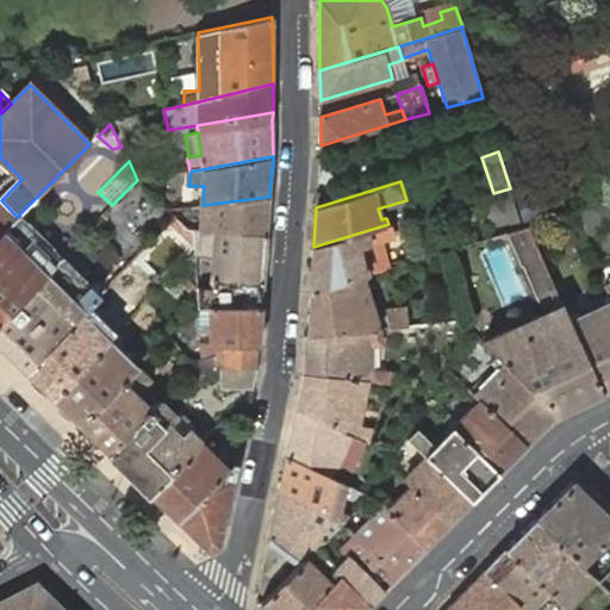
[(520,195),(527,219),(560,209),(552,185),(520,195)]
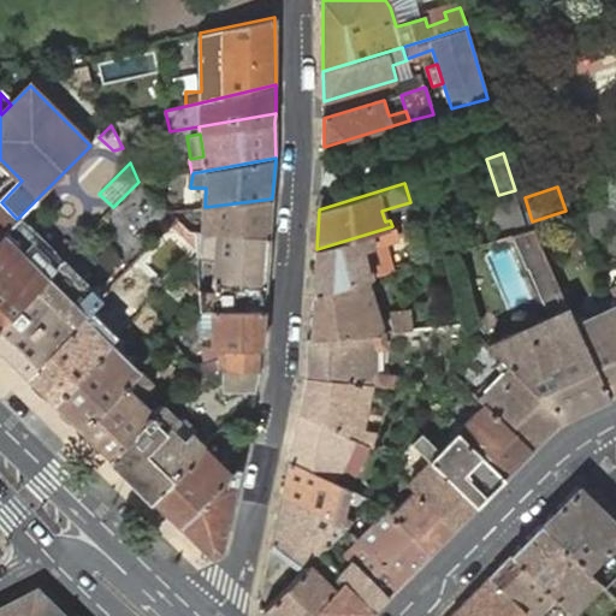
[(510,235),(527,229),(515,190),(498,195),(487,197),(501,238),(510,235)]
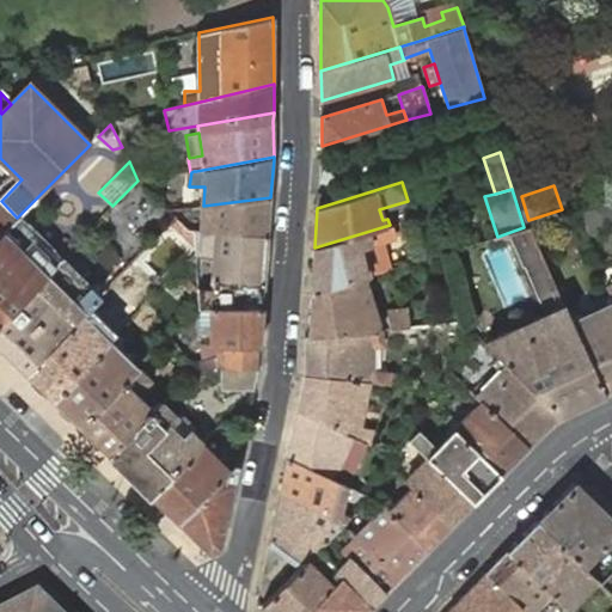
[(189,230),(268,236),(270,197),(203,206),(194,207),(193,222),(190,222),(189,230)]
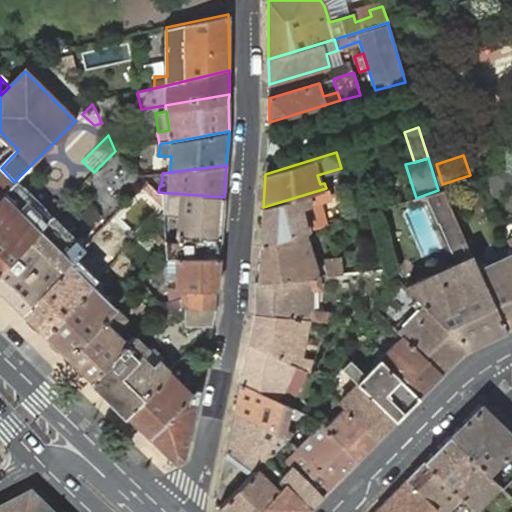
[(0,196),(14,182),(1,168),(0,168),(0,196)]
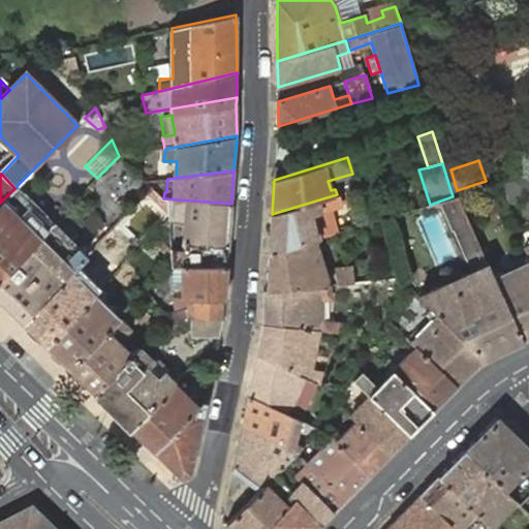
[(506,203),(528,194),(528,184),(525,174),(499,182),(506,203)]
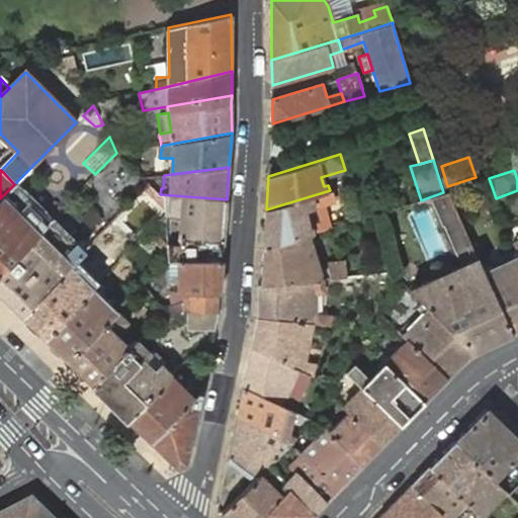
[(140,195),(150,184),(144,178),(141,176),(131,186),(140,195)]
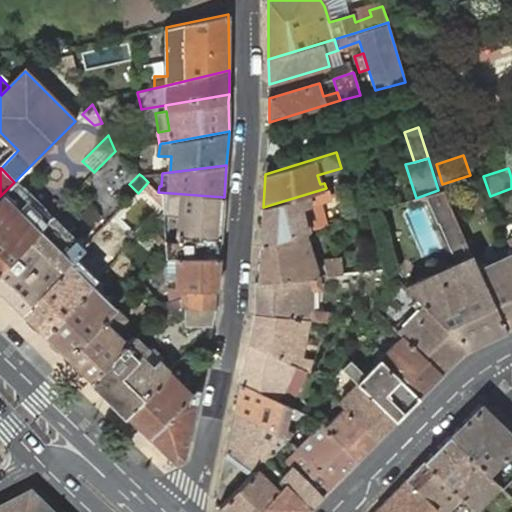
[(0,268),(51,216),(16,180),(14,182),(0,196),(0,268)]
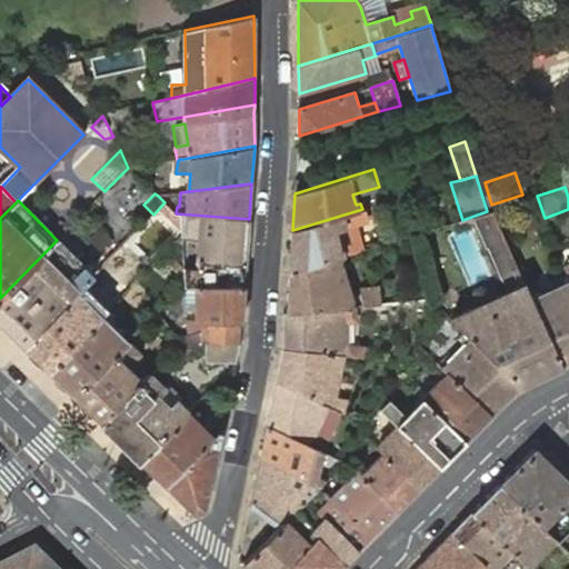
[(366,219),(362,209),(292,230),(290,272),(340,257),(359,251),(351,225),(366,219)]
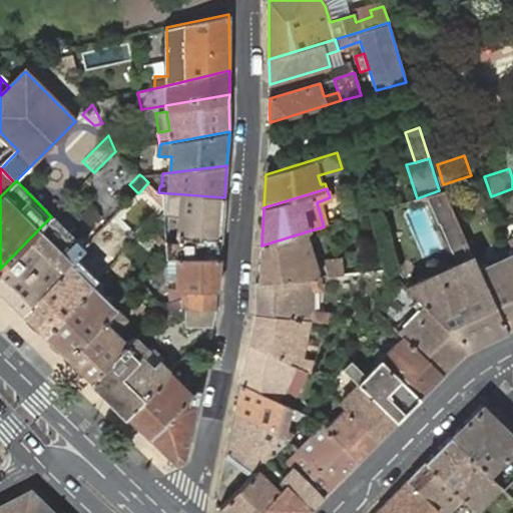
[(473,255),(443,190),(439,190),(425,195),(438,224),(440,223),(457,263),(405,287),(418,299),(468,347),(470,346),(505,330),(478,269),(473,255)]
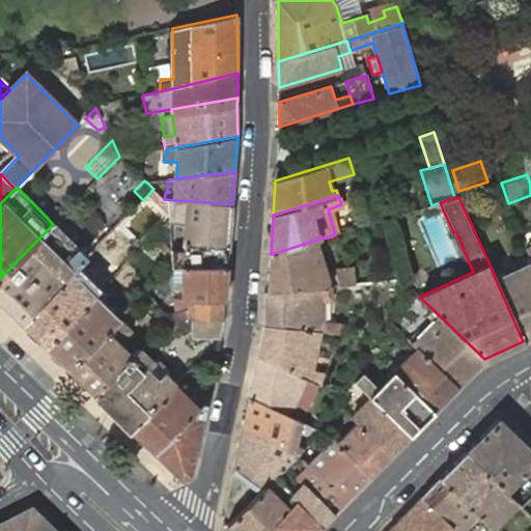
[(172,250),(172,267),(184,268),(227,268),(232,204),(164,199),(171,205),(171,213),(186,213),(185,251),(172,250)]
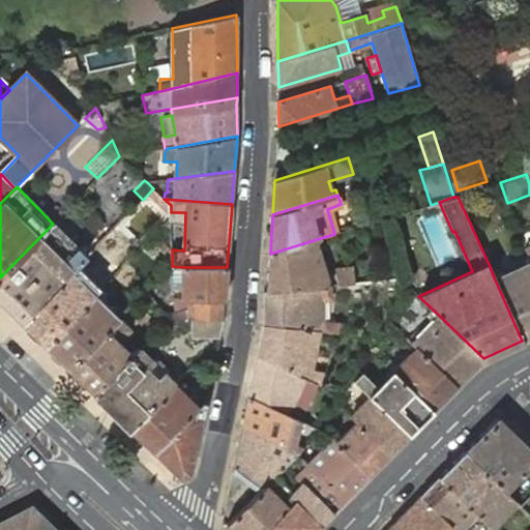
[(171,218),(172,249),(184,251),(185,212),(171,212),(171,218)]
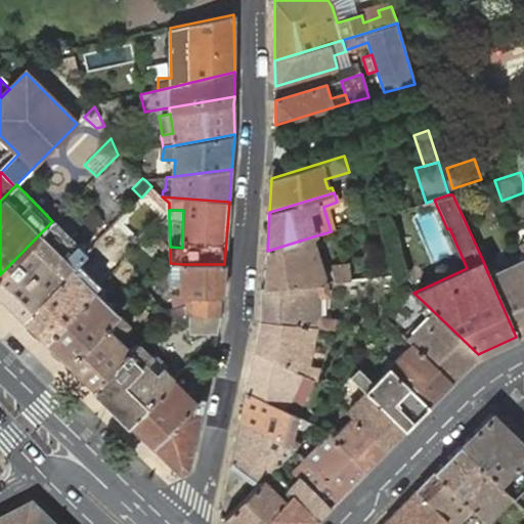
[(0,274),(0,297),(22,318),(72,268),(86,253),(52,221),(0,274)]
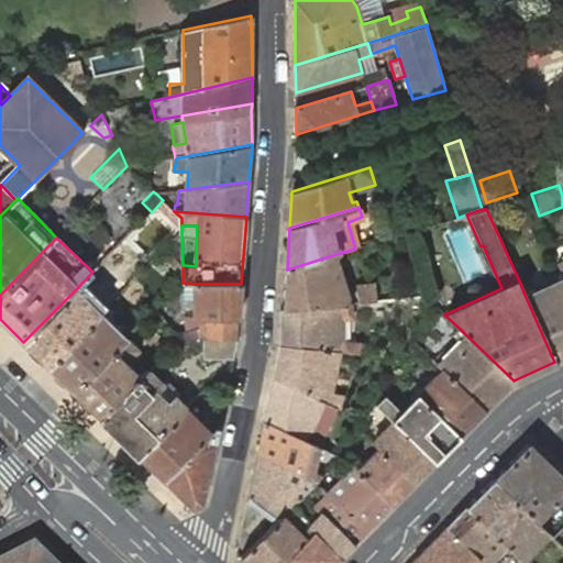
[(337,254),(287,269),(284,308),(282,309),(280,310),(350,302),(337,254)]
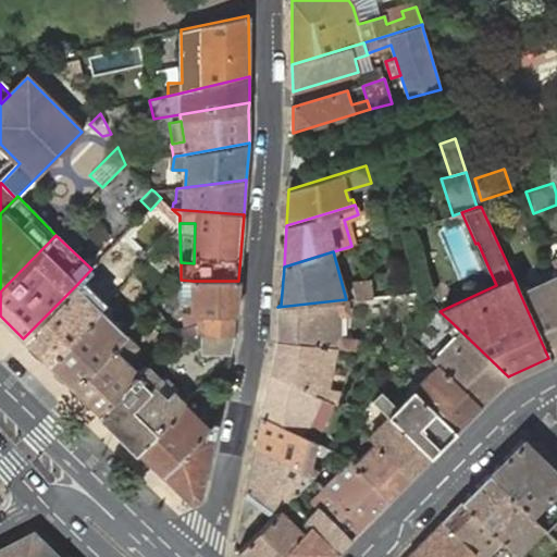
[(172,254),(166,258),(175,268),(180,263),(172,254)]
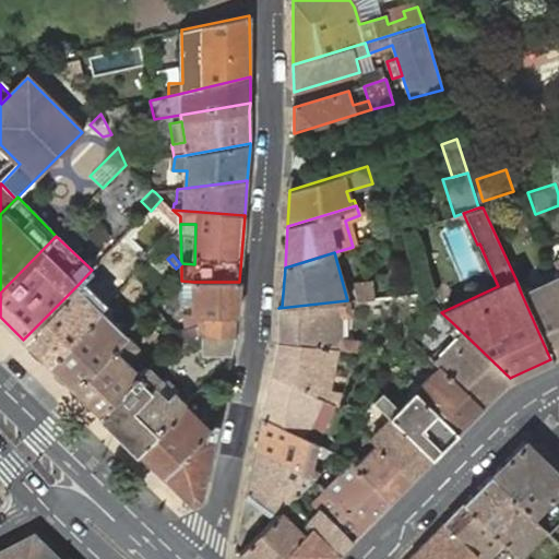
[(558,274),(521,293),(550,359),(558,354),(558,274)]
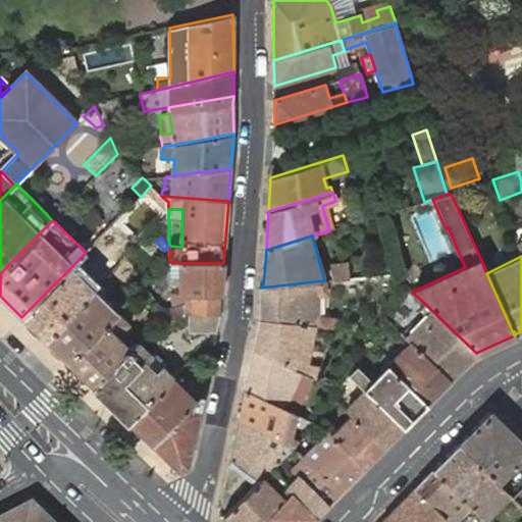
[(332,279),(350,278),(349,262),(330,264),(332,279)]
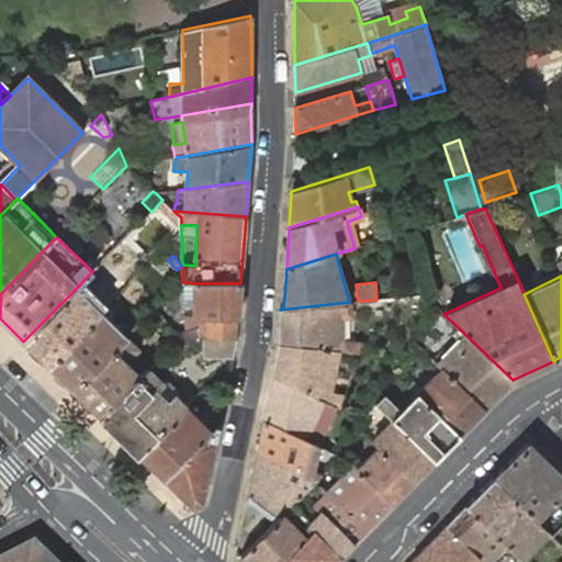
[(203,317),(238,317),(240,283),(194,283),(194,318),(203,318),(203,317)]
